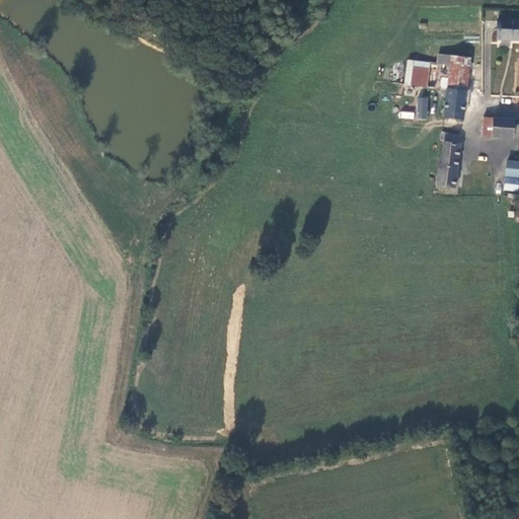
[(518,20),(499,20),(498,41),(518,42),(518,20)]
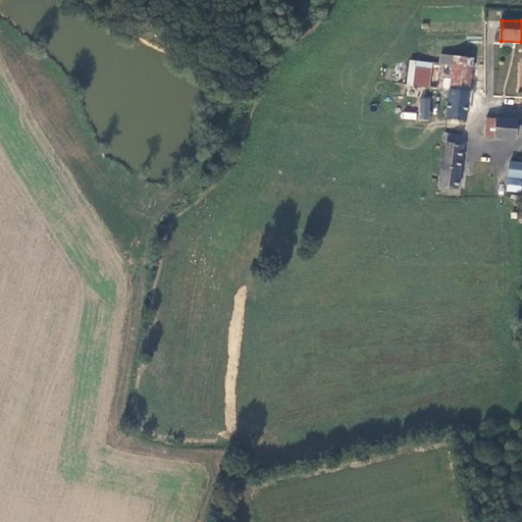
[(439,65),(410,61),(407,86),(449,91),(450,89),(453,90),(457,57),(440,55),(439,65)]
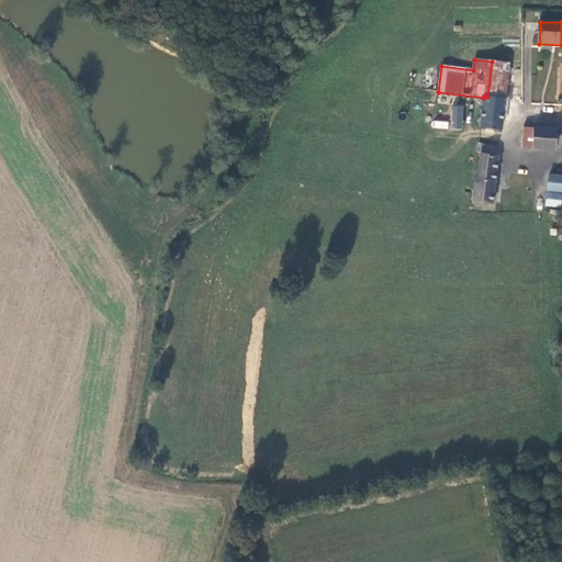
[(505,99),(510,64),(492,62),(487,97),(505,99)]
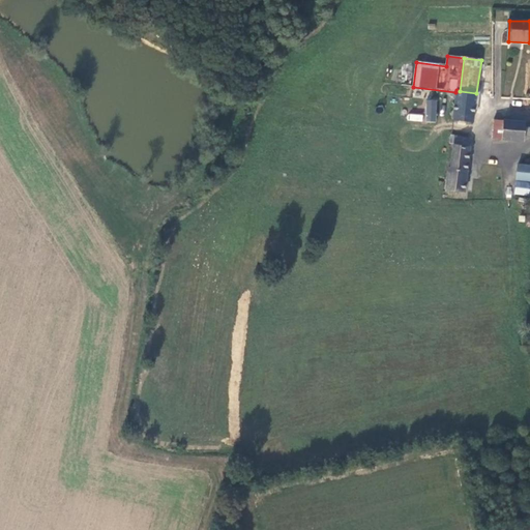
[(455,92),(452,120),(473,123),(476,93),(460,91),(457,90),(455,92)]
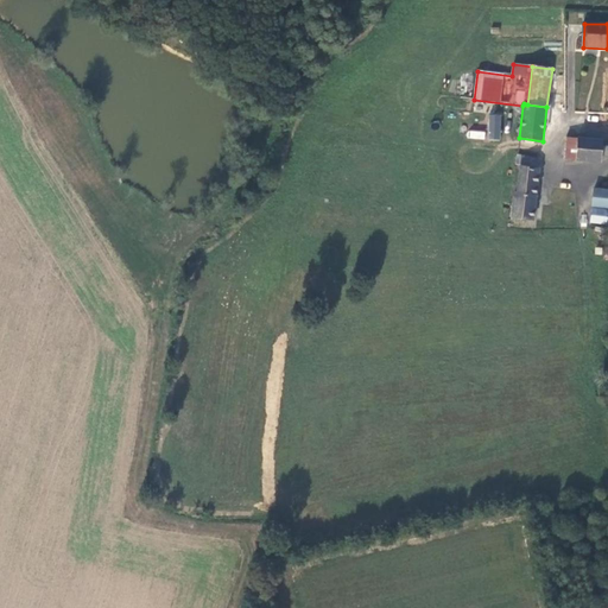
[(501,140),(501,115),(488,114),(488,140),(501,140)]
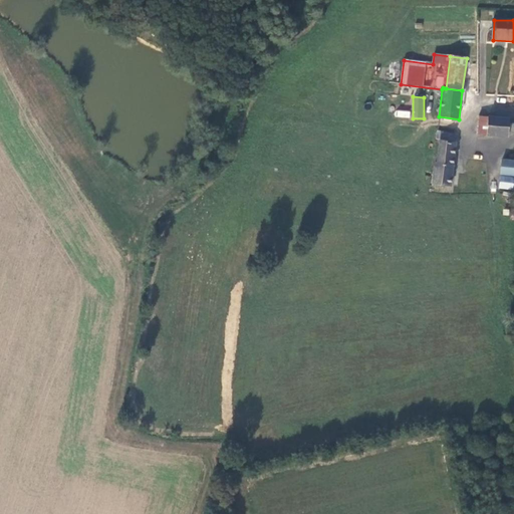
[(488,137),(489,117),(479,116),(477,136),(488,137)]
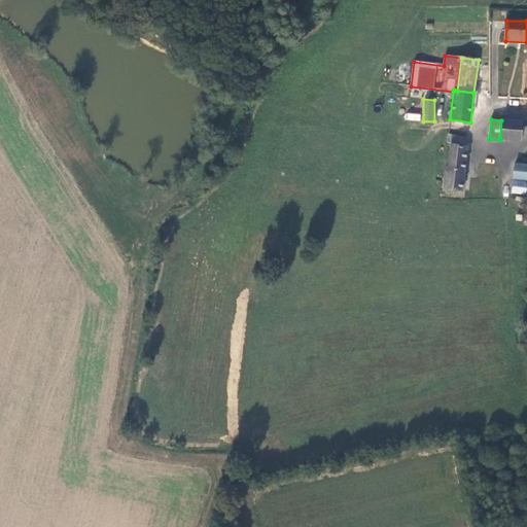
[(523,123),(501,120),(500,140),(521,142),(522,136),(526,137),(526,136),(526,127),(523,128),(523,123)]
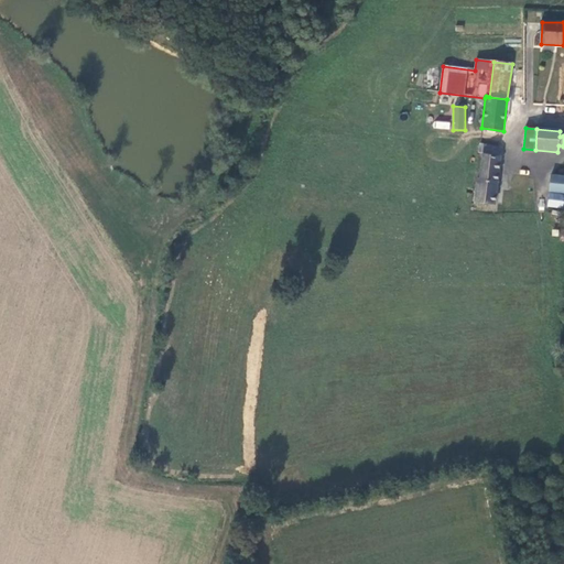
[(501,148),(479,144),(478,152),(483,152),(480,180),(476,179),(474,203),(495,205),(501,148)]
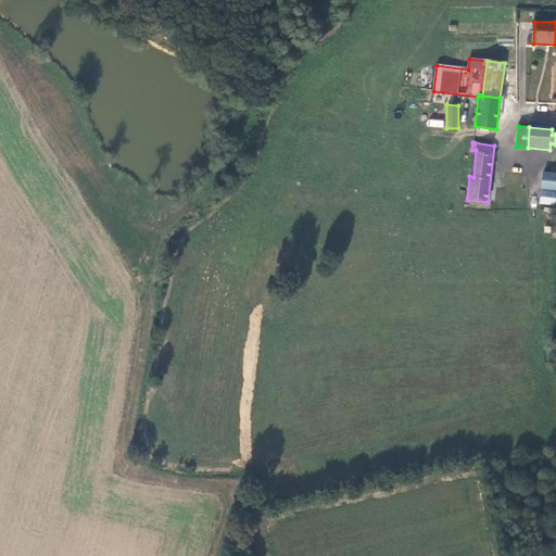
[(555,190),(555,174),(543,173),(542,189),(555,190)]
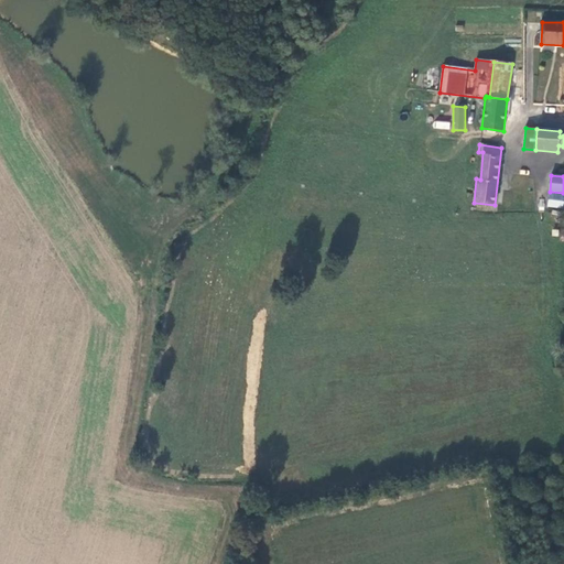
[(549,207),(563,209),(563,197),(563,196),(550,196),(549,207)]
